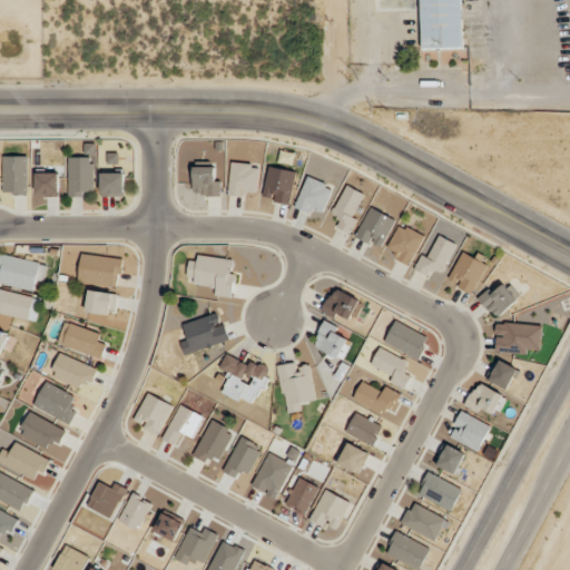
[(419,0),(421,49),(462,48),(461,0),(419,0)]
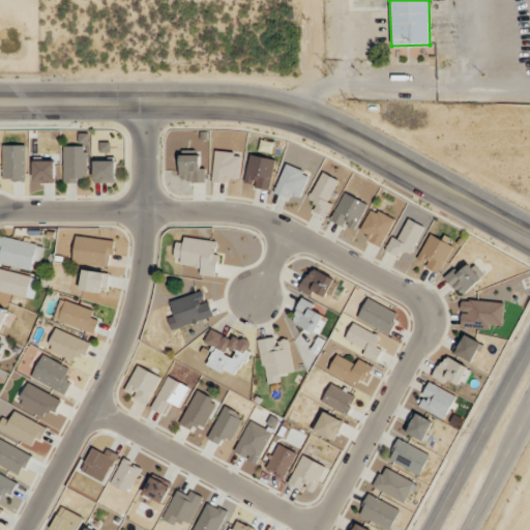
[(109,152),(109,142),(98,142),(98,152),(109,152)]
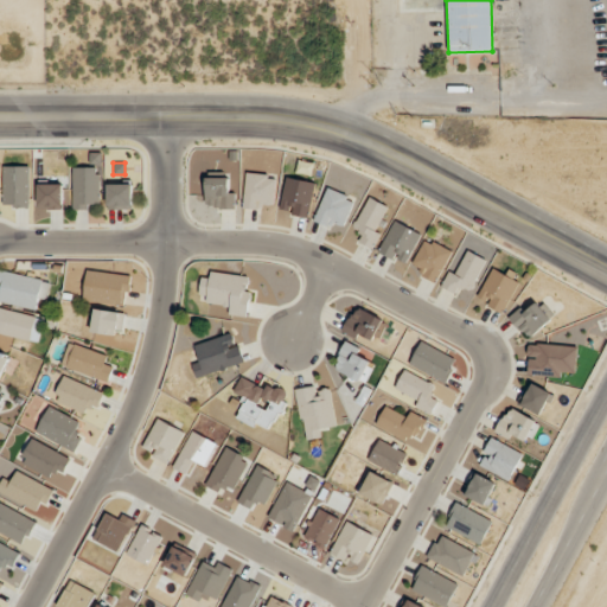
[(29,166),(2,166),(2,205),(29,206),(29,166)]
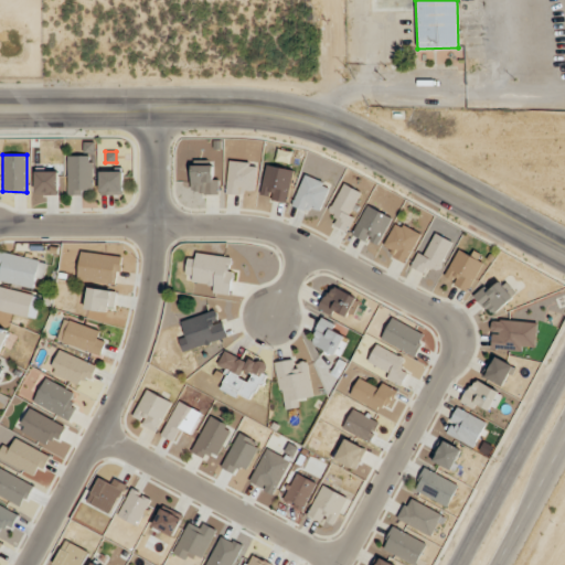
[(92,190),(92,156),(67,156),(66,195),(81,195),(81,190),(92,190)]
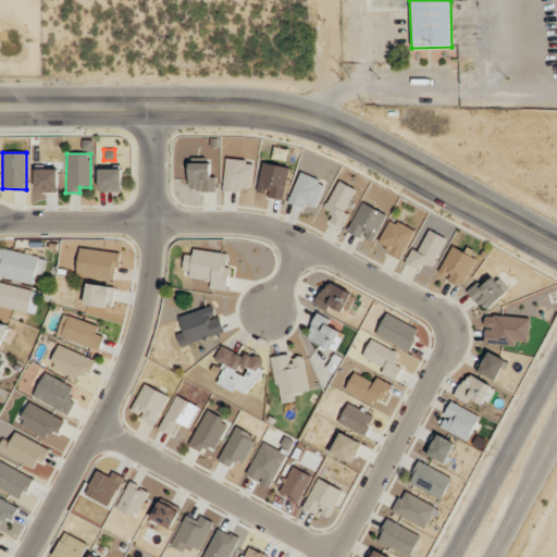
[(249,188),(252,162),(225,159),(222,190),(238,193),(239,187),(249,188)]
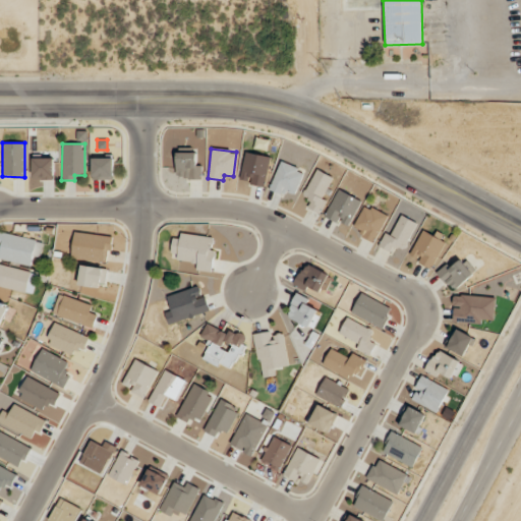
[(176,178),(201,178),(201,165),(196,165),(195,152),(176,153),(176,178)]
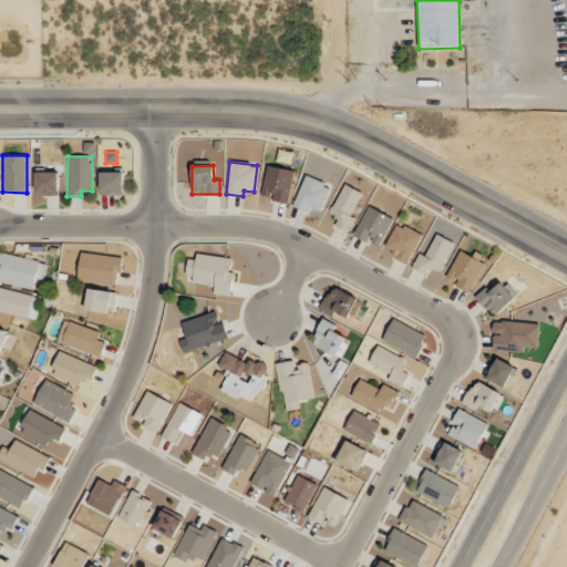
[(270,200),(288,203),(292,169),(265,166),(261,195),(271,196),(270,200)]
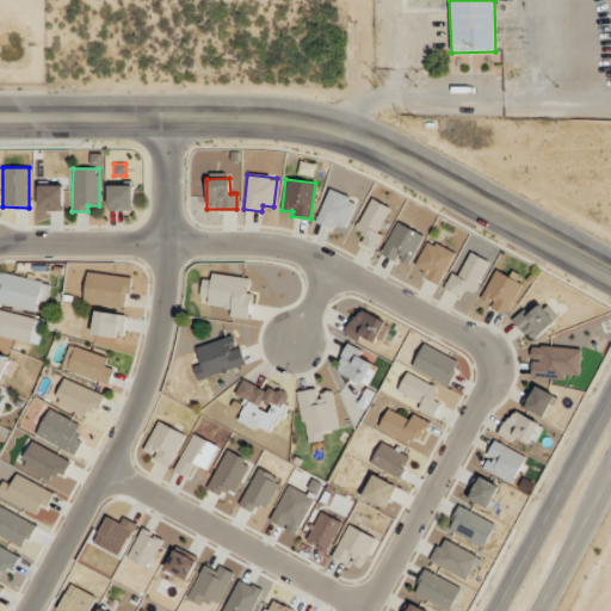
[(62,185),(37,185),(37,209),(62,210),(62,185)]
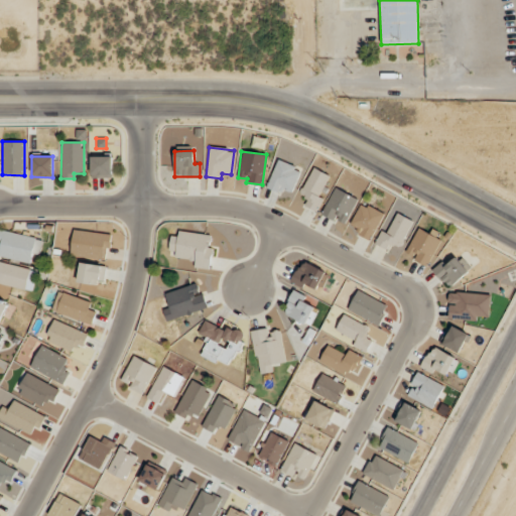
[(91,156),(91,177),(112,178),(112,156),(91,156)]
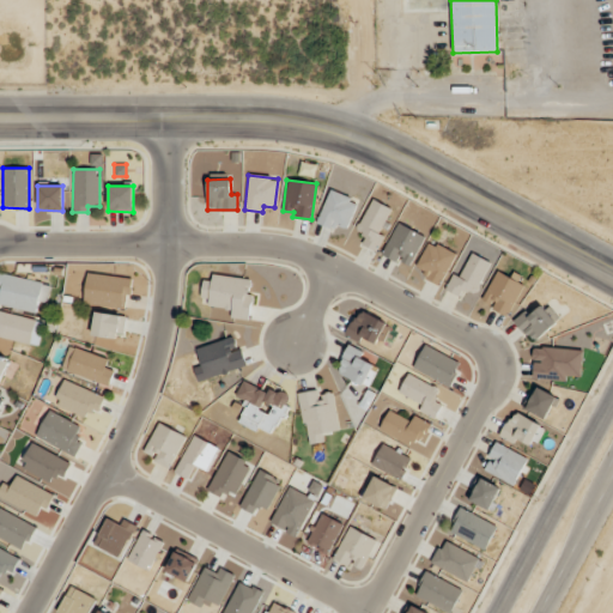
[(317,222),(346,231),(357,200),(328,190),(317,222)]
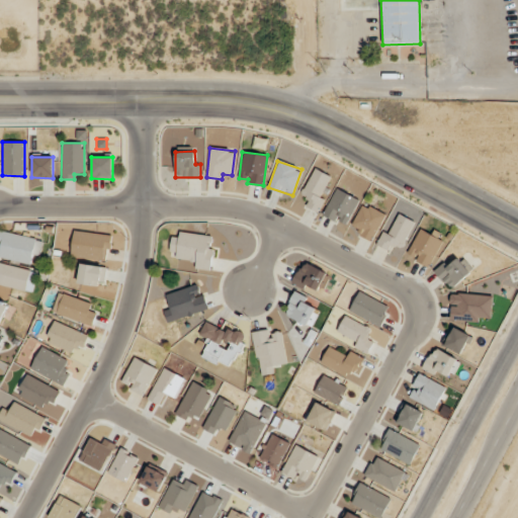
[(306,205),(317,211),(323,198),(320,197),(330,175),(314,168),(300,194),(310,198),(306,205)]
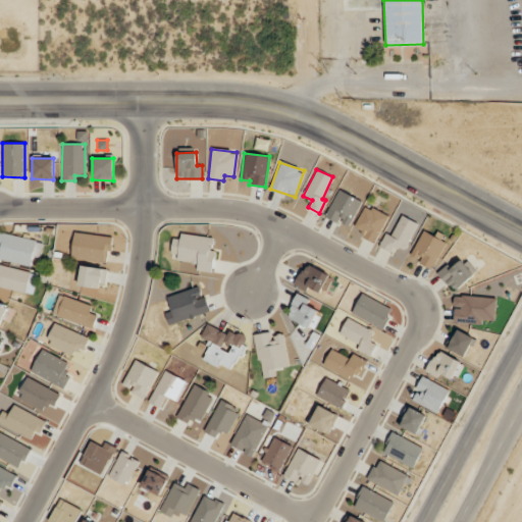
[(361,201),(338,189),(324,216),(337,223),(338,220),(349,225),(361,201)]
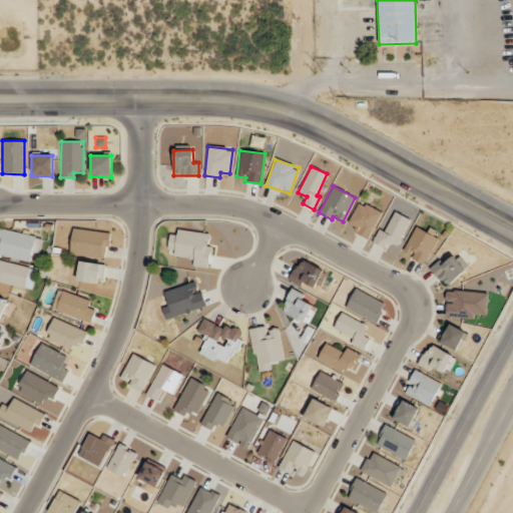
[(370,238),(380,209),(357,201),(348,223),(357,226),(354,232),(370,238)]
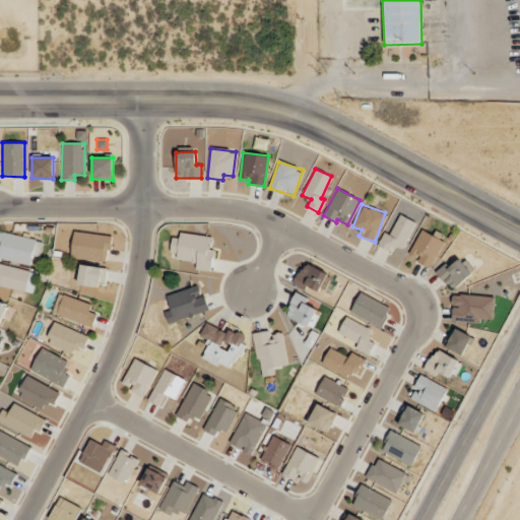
[(384,232),(377,245),(390,251),(393,245),(402,250),(415,221),(399,213),(389,235),(384,232)]
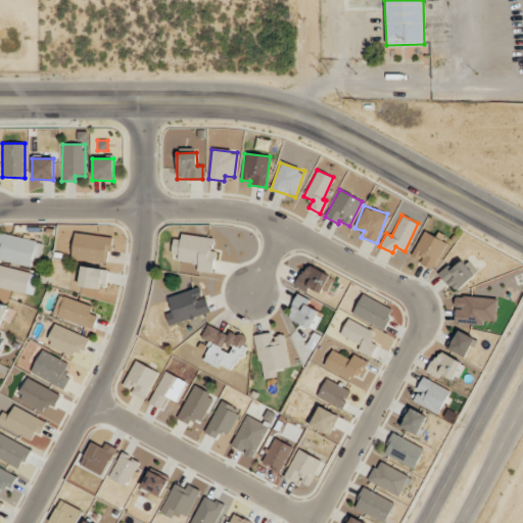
[(446,242),(423,231),(411,254),(421,259),(419,264),(432,270),(446,242)]
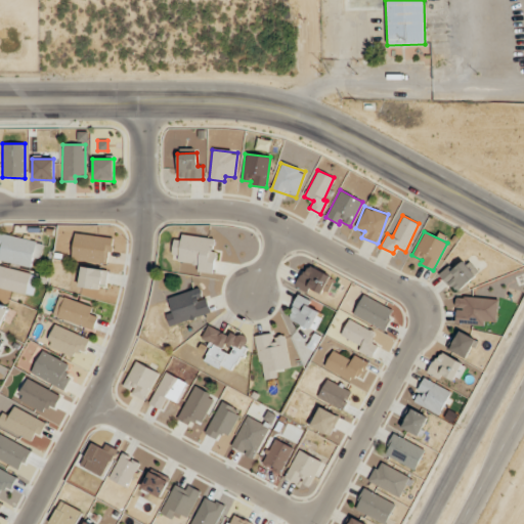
[(112,238),(75,232),(71,257),(107,263),(112,238)]
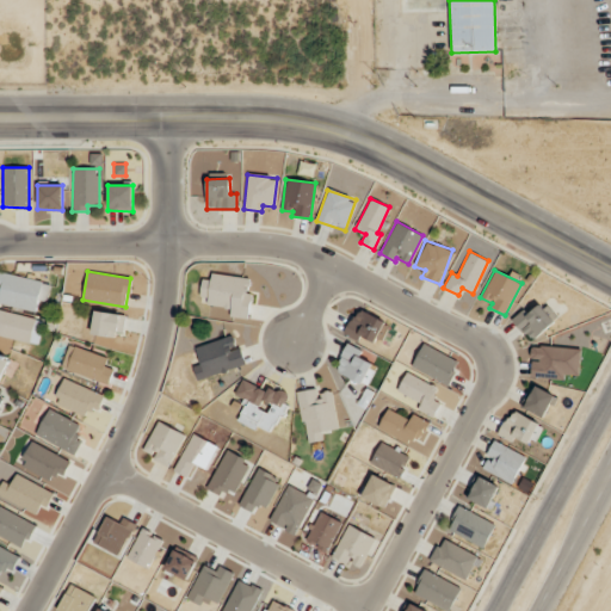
[(0,272),(0,303),(36,310),(37,300),(45,302),(49,282),(0,272)]
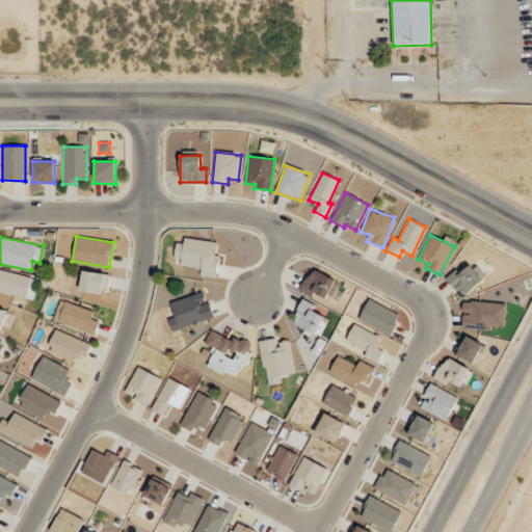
[(180,265),(201,268),(200,275),(214,277),(219,244),(177,238),(174,259),(181,260),(180,265)]
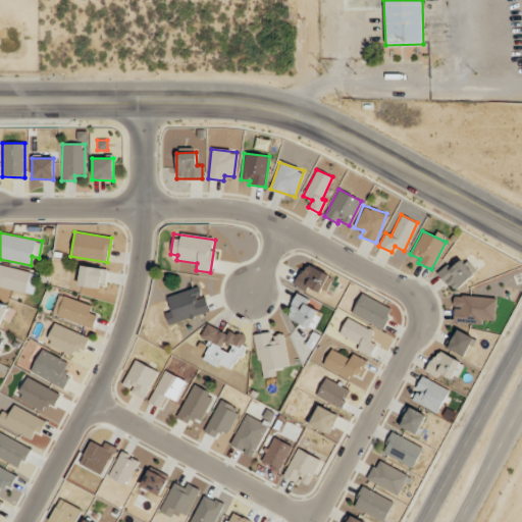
[(450,268),(447,264),(437,272),(453,291),(475,272),(463,258),(450,268)]
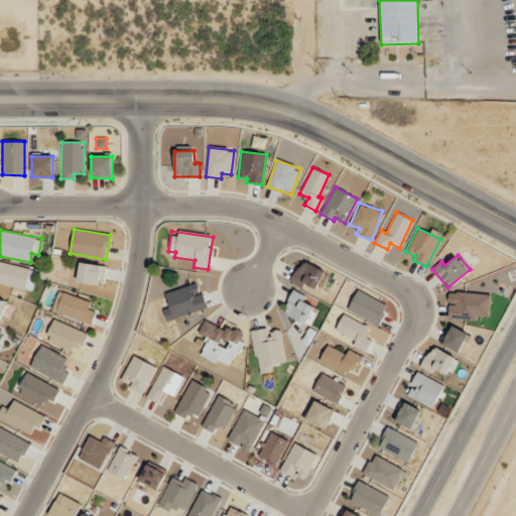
[(0,282),(28,289),(33,269),(0,261),(0,282)]
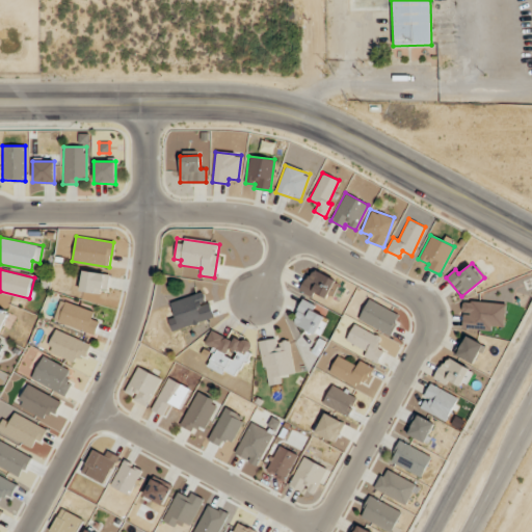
[(313,292),(329,299),(338,281),(310,269),(300,291),(312,296),(313,292)]
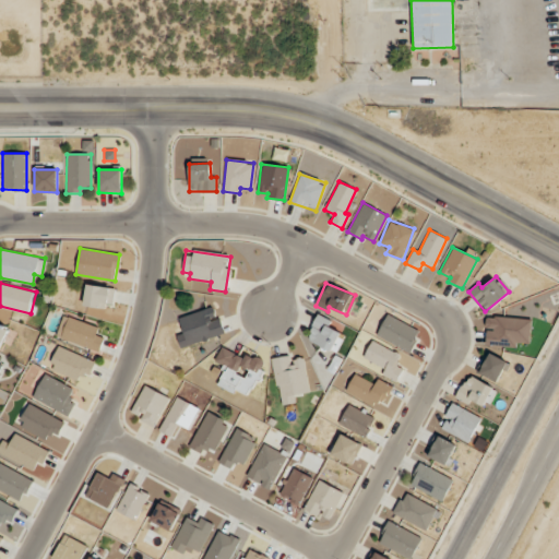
[(83,304),(111,308),(115,288),(86,284),(83,304)]
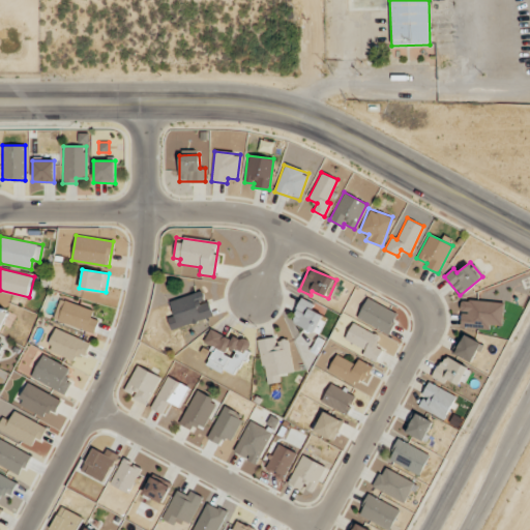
[(210,318),(204,291),(169,299),(173,316),(168,317),(170,327),(210,318)]
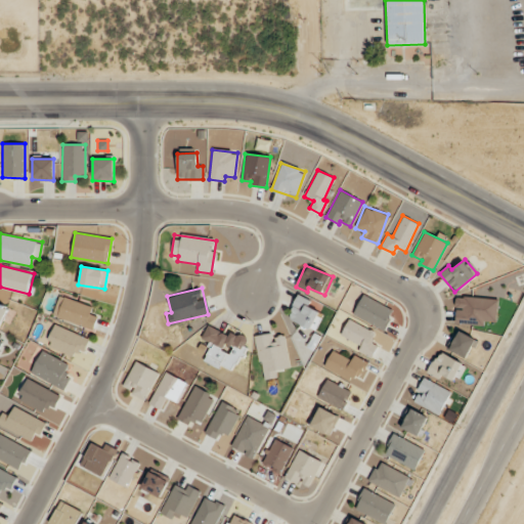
[(393,310),(363,294),(352,313),(383,330),(393,310)]
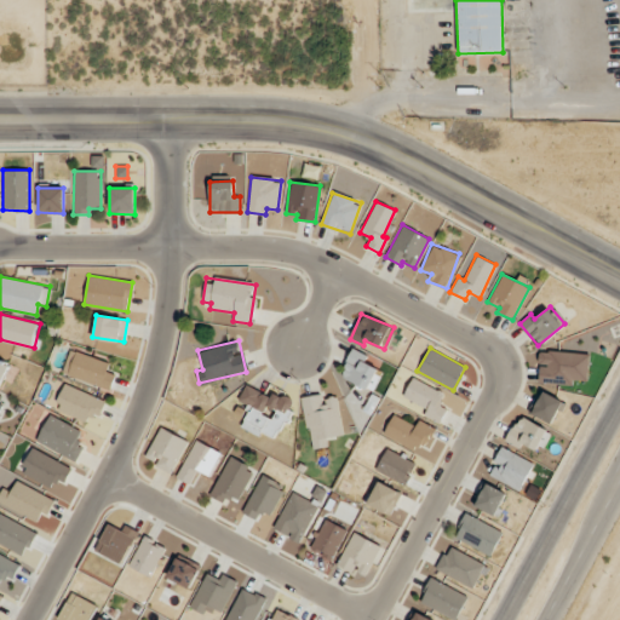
[(105,371),(108,363),(70,349),(61,373),(109,390),(115,374),(105,371)]
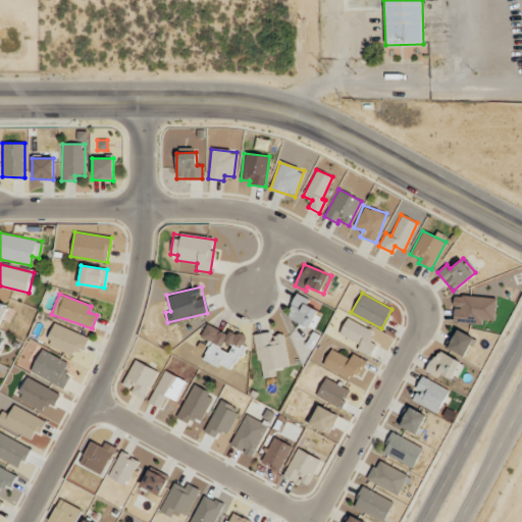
[(285,317),(312,329),(320,311),(307,305),(309,299),(297,294),(285,317)]
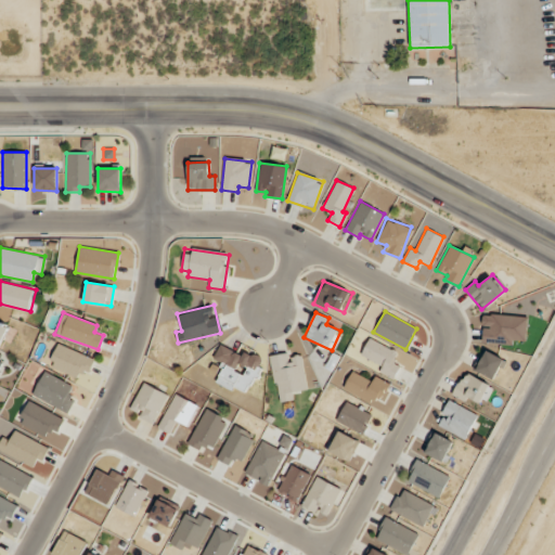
[(526,340),(527,315),(482,313),(481,341),(513,343),(513,340),(526,340)]
